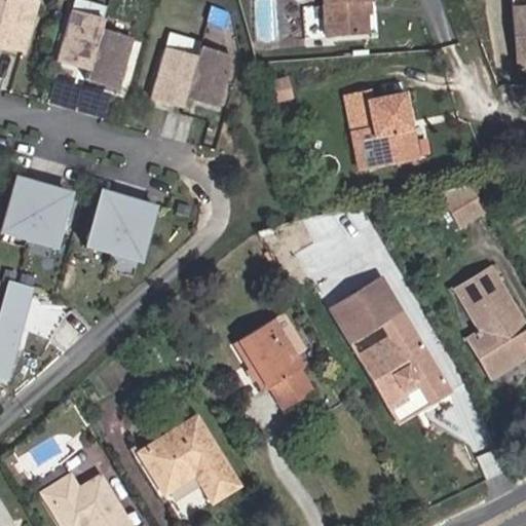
[(0,45),(26,53),(39,4),(24,0),(5,0),(4,5),(0,3),(0,45)]
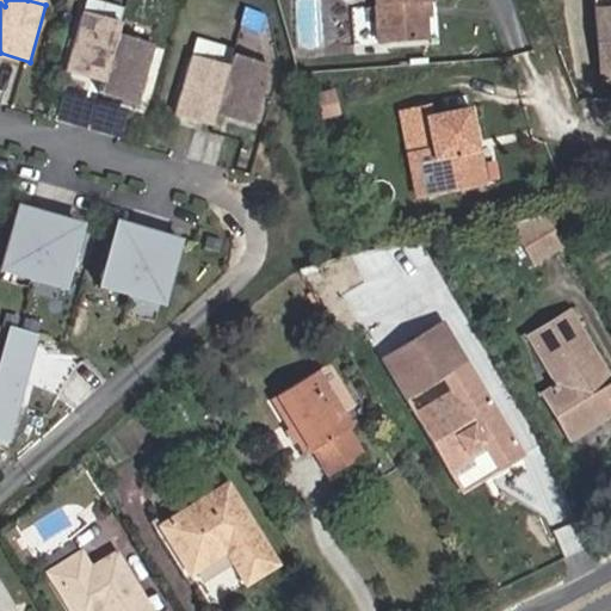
[(374,0),(374,5),(377,42),(430,38),(429,2),(434,2),(433,0),(374,0)]
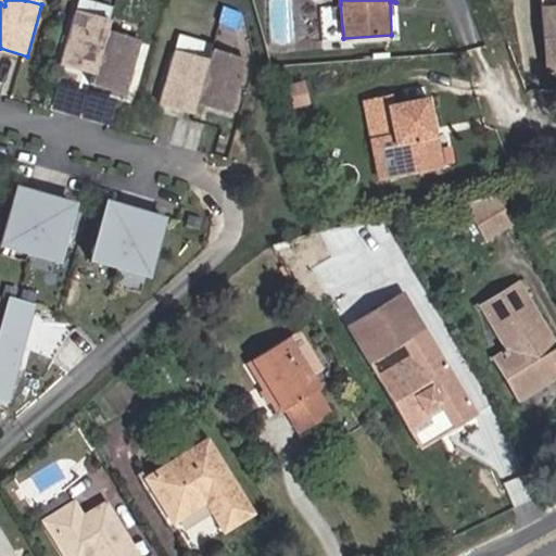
[(555,0),(540,0),(541,10),(555,9),(555,0)]
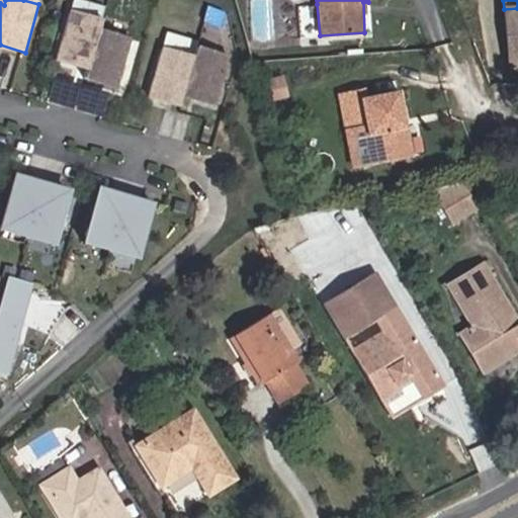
[(510,65),(517,64),(517,8),(504,9),(510,65)]
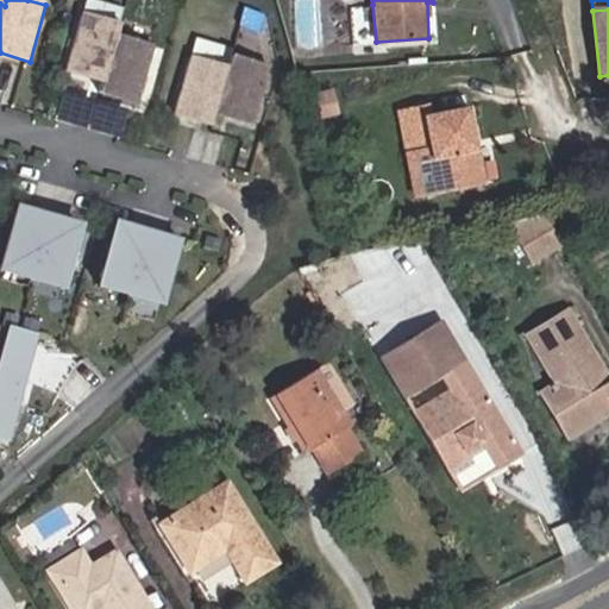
[(100,94),(138,105),(155,49),(117,38),(119,26),(82,16),(66,71),(104,82),(100,94)]
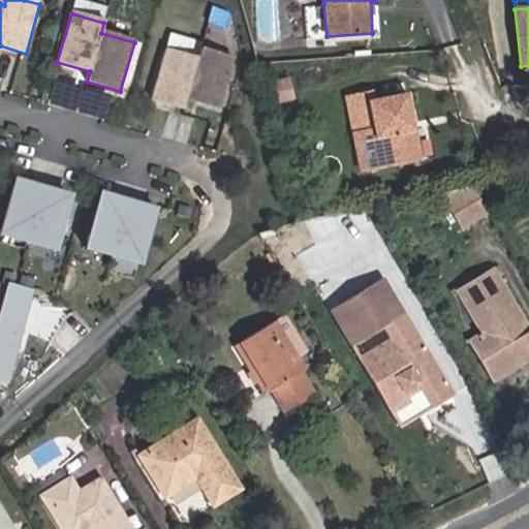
[(187,100),(220,110),(235,60),(201,51),(198,61),(165,51),(151,100),(185,110),(187,100)]
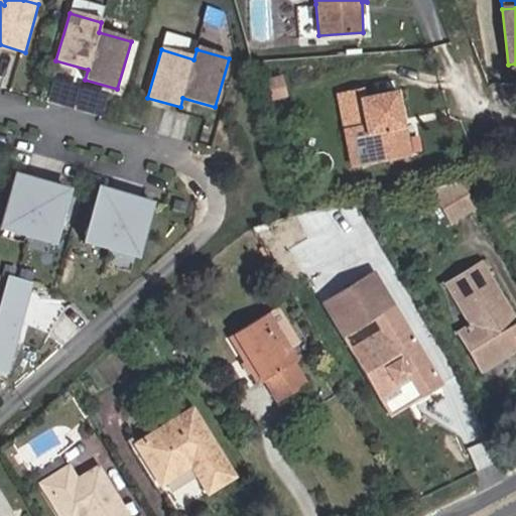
[(407,127),(405,127),(397,90),(359,97),(357,89),(337,93),(338,97),(343,118),(353,167),(412,154),(407,127)]
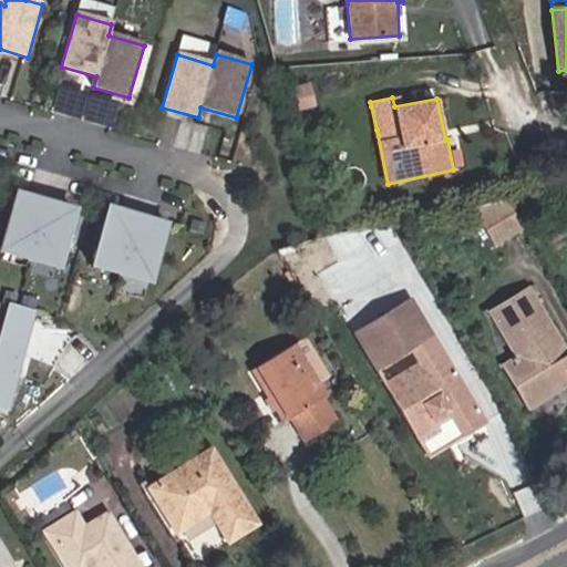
[(368,131),(377,130),(371,106),(363,107),(368,131)]
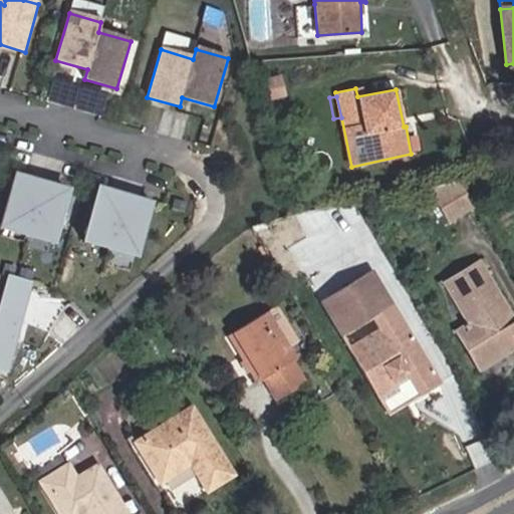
[(4,221),(54,236),(67,192),(16,177),(4,221)]
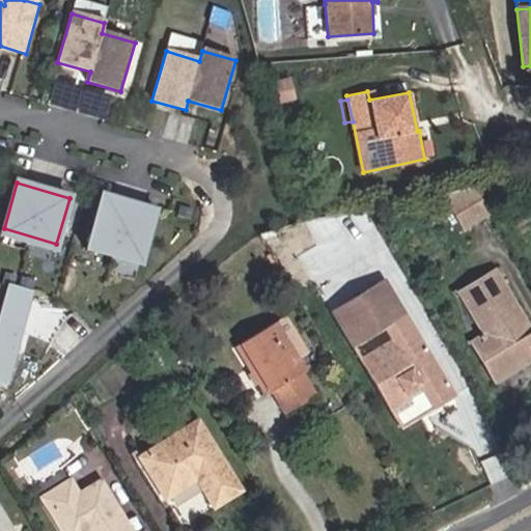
[(441,195),(463,229),(490,214),(474,189),(441,195)]
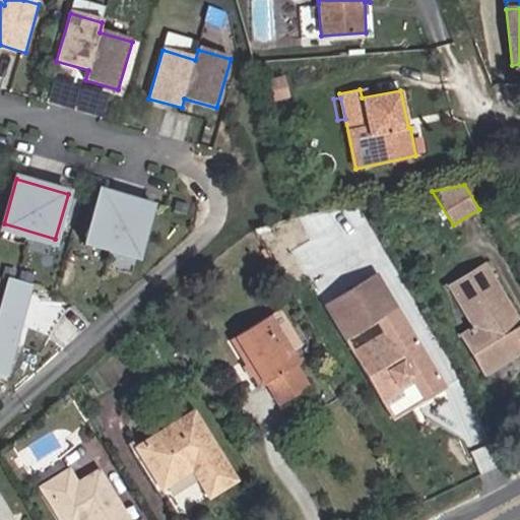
[(87,237),(138,252),(151,207),(100,193),(87,237)]
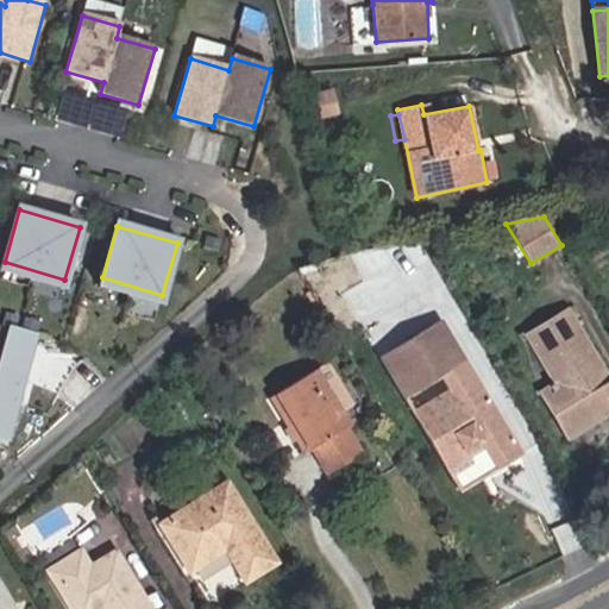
[(590,413),(607,403),(608,407),(608,380),(569,312),(528,338),(554,384),(540,393),(569,439),(597,424),(590,413)]
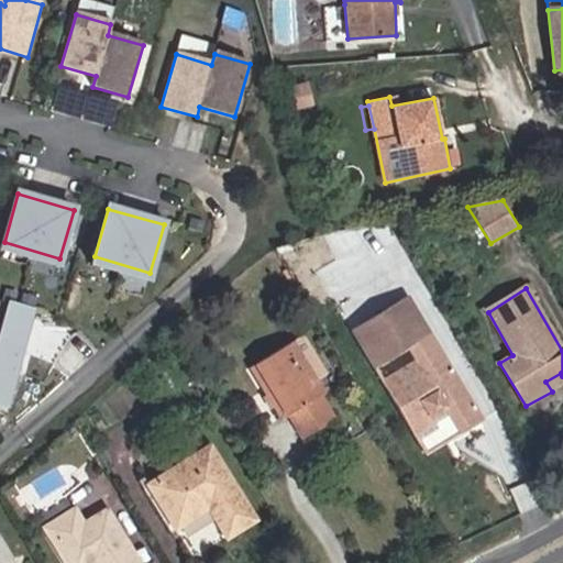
[(490,421),(411,296),(354,331),(417,439),(453,416),(466,435),(490,421)]
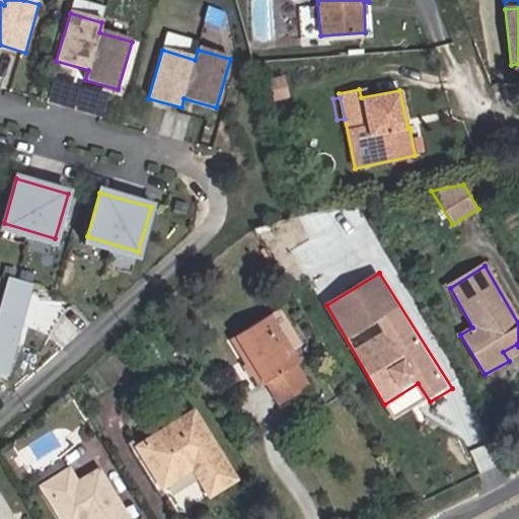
[(0,304),(0,372),(3,374),(28,288),(6,282),(0,304)]
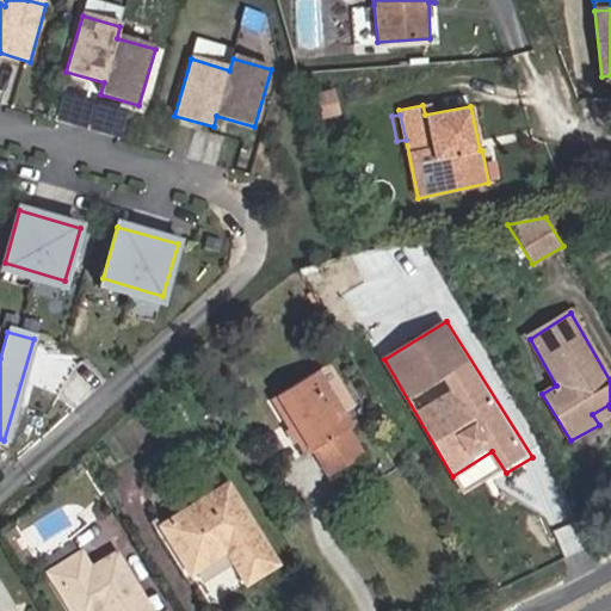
[(309,451),(313,448),(329,475),(364,455),(347,427),(351,426),(343,412),(356,405),(332,364),(319,372),(277,397),(309,451)]
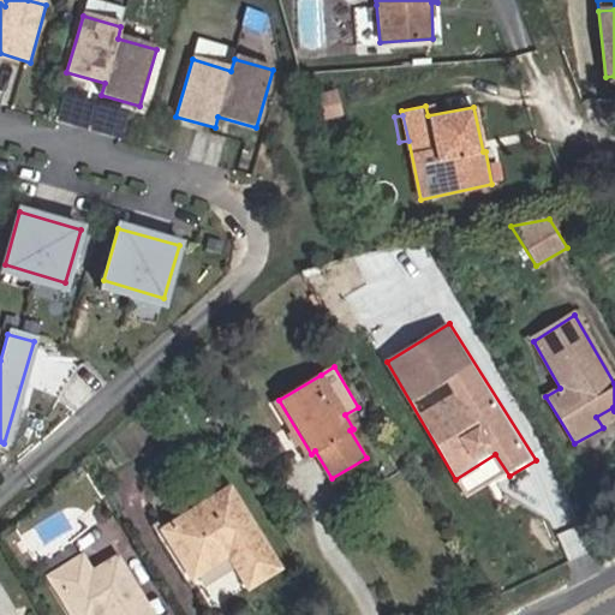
[(614,419),(614,411),(613,407),(596,417),(603,428),(614,419)]
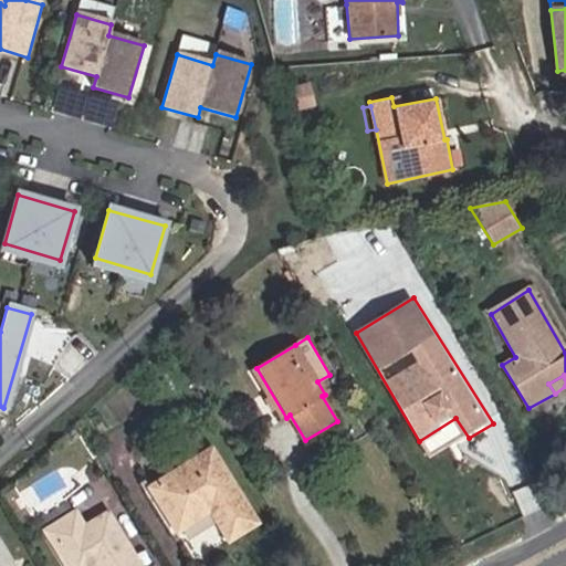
[(181,530),(209,513),(218,526),(228,541),(257,523),(211,449),(147,489),(176,533),(181,530)]
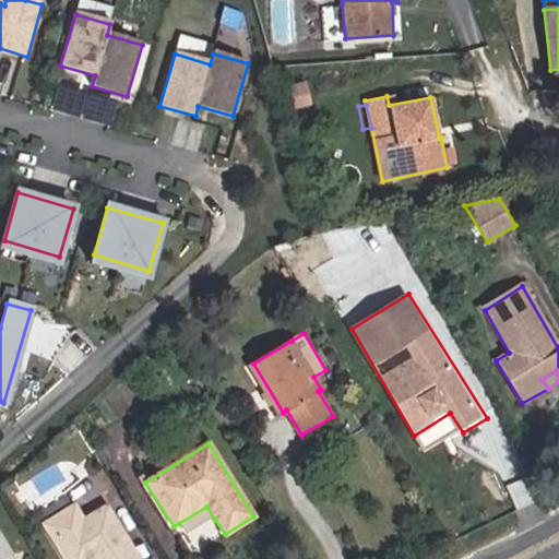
[(67,494),(36,513),(43,524),(74,504),(67,494)]
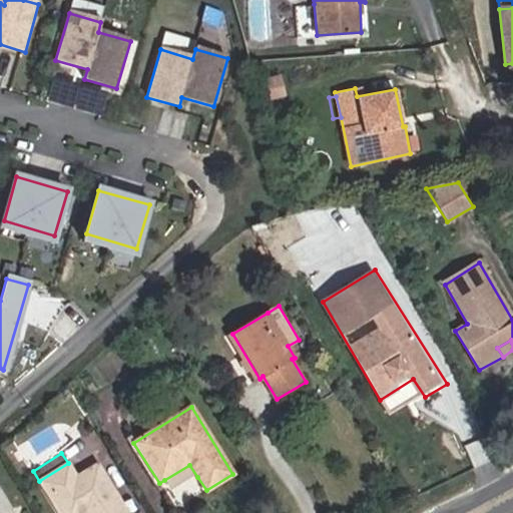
[(77,478),(68,463),(39,481),(57,512),(126,512),(98,466),(77,478)]
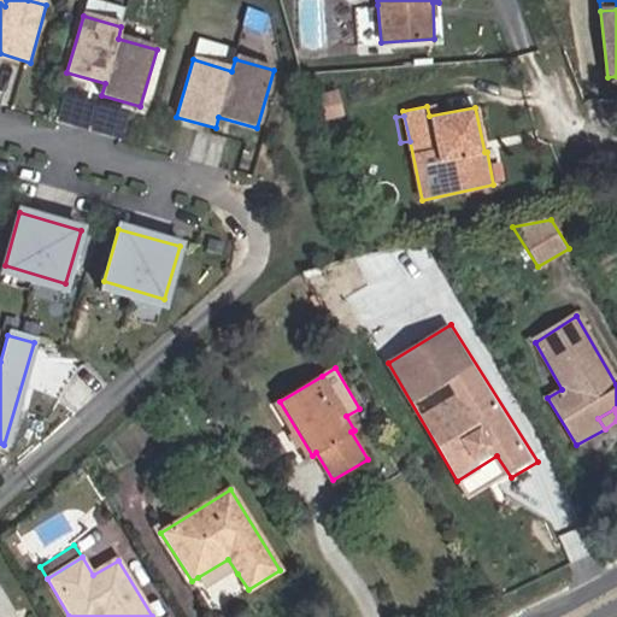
[(198,577),(207,593),(238,574),(228,559),(198,577)]
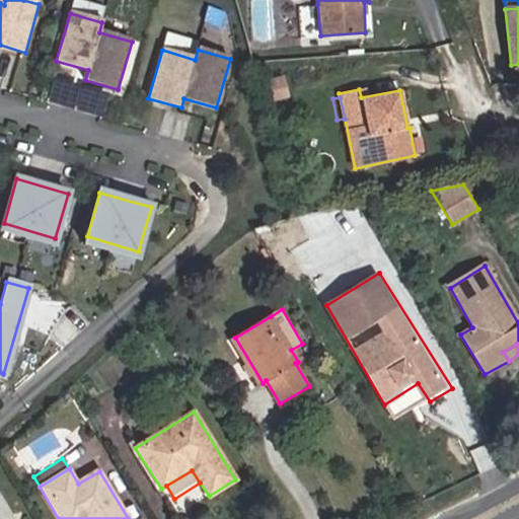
[(0,518),(14,518),(0,493),(0,518)]
